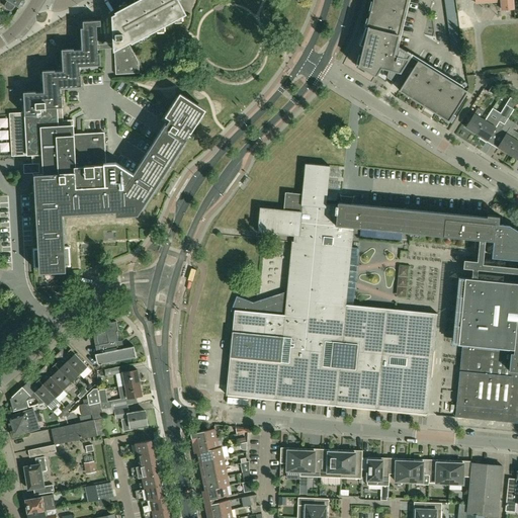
[(7,0),(8,0),(5,4),(6,8),(8,9),(12,9),(15,4),(18,6),(20,6),(23,1),(23,0),(7,0)]
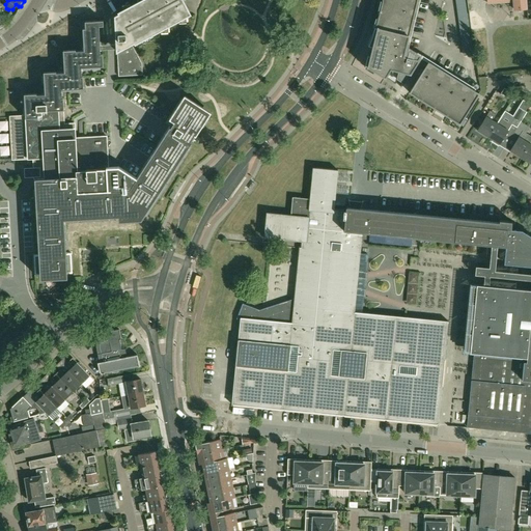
[(183,0),(143,0),(119,12),(122,19),(116,22),(119,77),(143,76),(142,64),(132,44),(135,43),(136,44),(191,15),(183,0)]
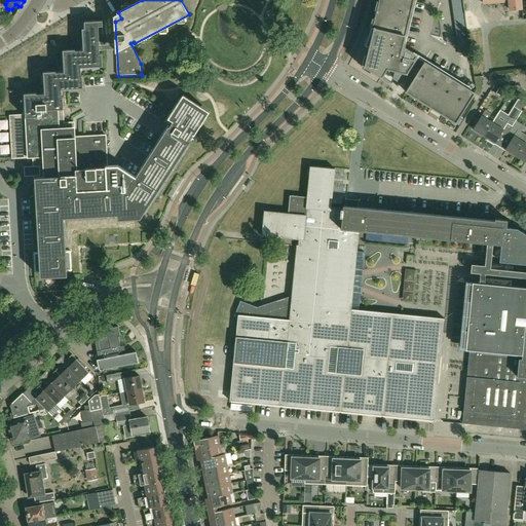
[(378,0),(378,2),(377,1),(375,9),(376,9),(374,19),(373,19),(370,27),(371,27),(368,36),(367,35),(365,43),(366,43),(365,45),(369,46),(364,66),(381,77),(386,68),(396,70),(395,76),(401,80),(397,86),(398,86),(416,57),(415,55),(413,59),(400,55),(412,0),(378,0)]
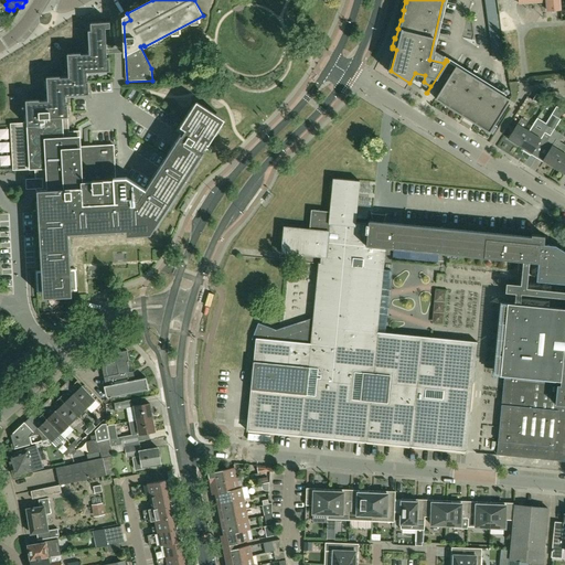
[(518,0),(519,4),(546,2),(547,11),(561,10),(560,0),(518,0)]
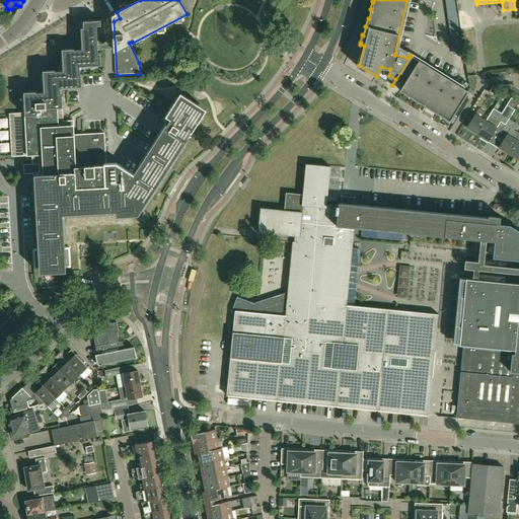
[(10,115),(12,156),(32,154),(33,164),(34,175),(39,249),(33,249),(34,269),(70,267),(69,247),(65,247),(63,215),(141,210),(203,115),(177,97),(167,113),(167,114),(165,117),(169,120),(166,125),(165,124),(158,135),(152,145),(146,154),(127,184),(118,184),(117,163),(105,163),(103,133),(93,134),(93,140),(85,140),(85,135),(73,136),(72,122),(71,122),(63,122),(62,107),(63,107),(63,95),(61,95),(61,88),(82,86),(81,74),(80,74),(79,66),(101,65),(100,53),(98,53),(96,26),(101,25),(101,20),(83,21),(83,27),(81,28),(82,50),(74,51),(74,49),(62,50),(63,71),(55,71),(55,70),(43,71),(44,92),(36,93),(36,92),(24,92),(25,114),(10,115)]
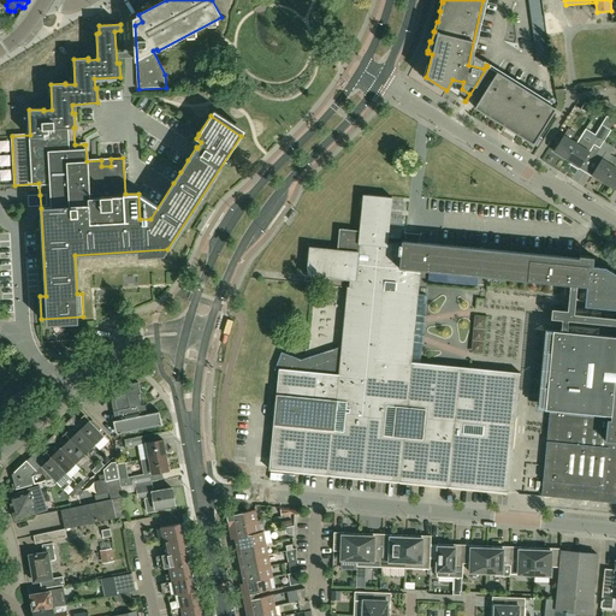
[(556,108),(497,72),(475,107),(474,107),(533,144),(556,108)]
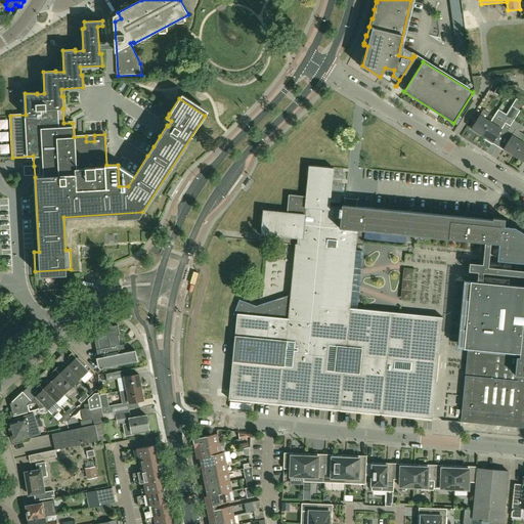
[(508,93),(497,87),(493,92),(504,99),(508,93)]
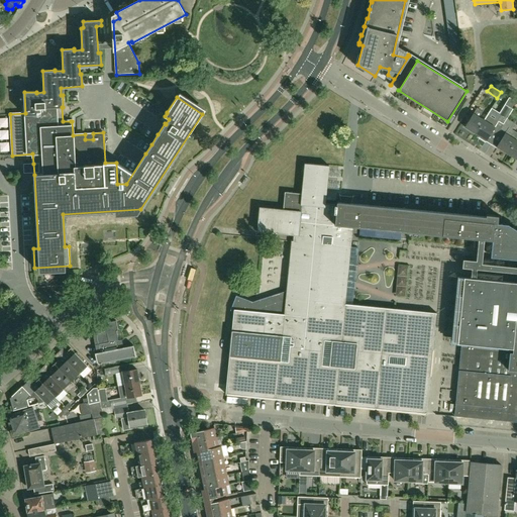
[(516,102),(503,93),(499,99),(513,108),(516,102)]
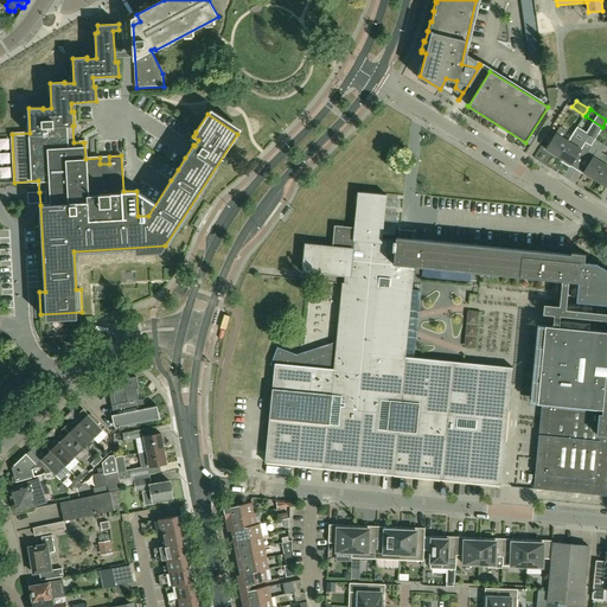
[(558,158),(569,141),(562,138),(567,131),(561,127),(556,134),(547,149),(558,158)]
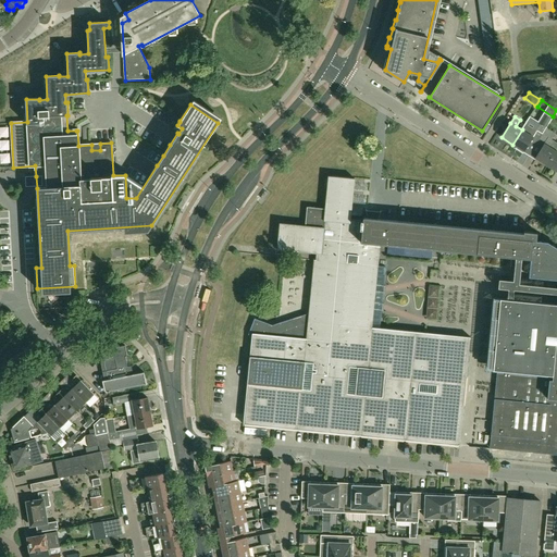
[(530,143),(535,146),(546,128),(547,126),(542,123),(539,128),(527,122),(522,130),(512,145),(524,152),(530,143)]
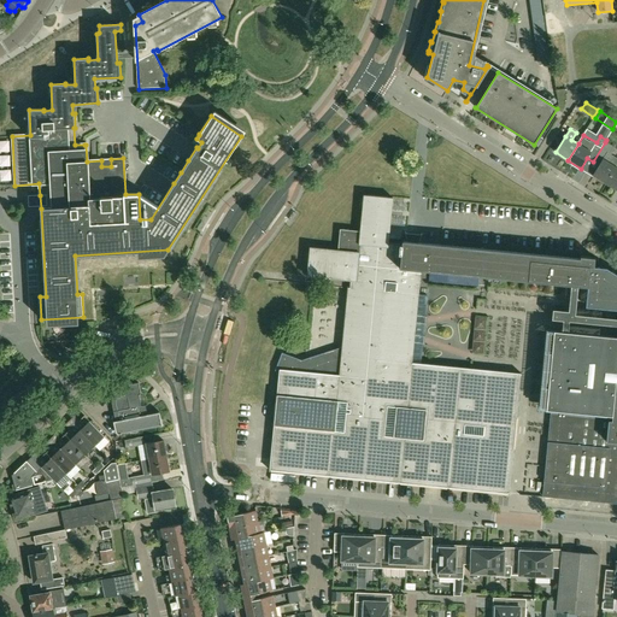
[(605,183),(616,165),(616,157),(611,154),(615,148),(605,142),(593,162),(599,165),(593,176),(605,183)]
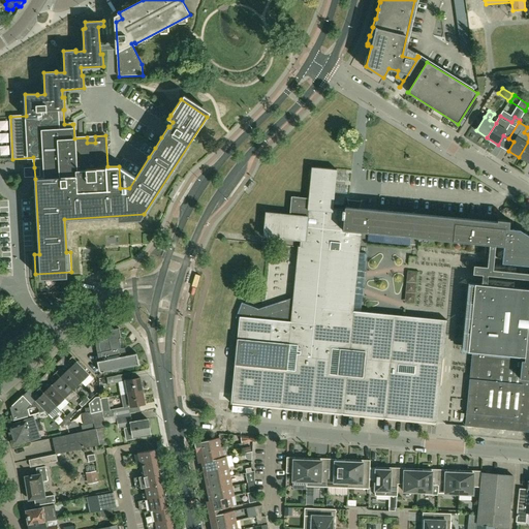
[(528,163),(528,142),(519,157),(528,163)]
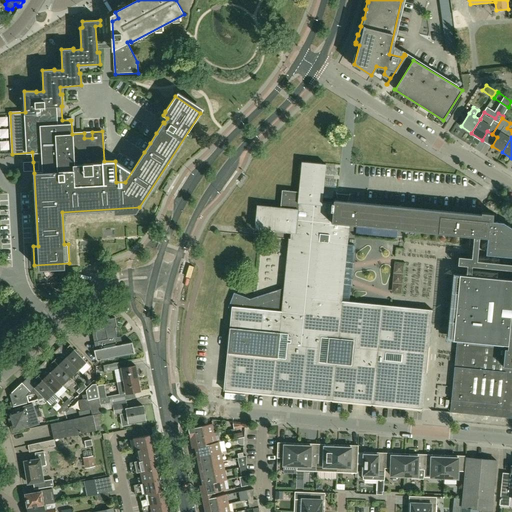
[(481,215),(348,202),(349,197),(337,195),(337,200),(334,200),(334,203),(322,202),(326,164),(302,162),(299,192),(282,190),(280,208),(257,205),(254,229),(290,232),(289,240),(284,288),(256,297),(250,299),(234,293),(228,308),(231,309),(231,314),(228,314),(228,319),(230,319),(227,354),(223,390),(271,395),(423,410),(423,408),(422,408),(425,373),(426,373),(429,347),(428,346),(431,311),(432,311),(432,310),(345,301),(347,285),(348,282),(348,279),(347,279),(348,269),(349,269),(349,266),(350,262),(349,262),(351,245),(346,244),(348,224),(356,225),(355,233),(396,237),(397,229),(472,236),(470,258),(458,256),(457,264),(467,265),(466,275),(453,274),(446,340),(457,341),(450,412),(511,417),(511,228),(503,222),(493,221),(493,214),(485,213),(481,213),(481,215)]
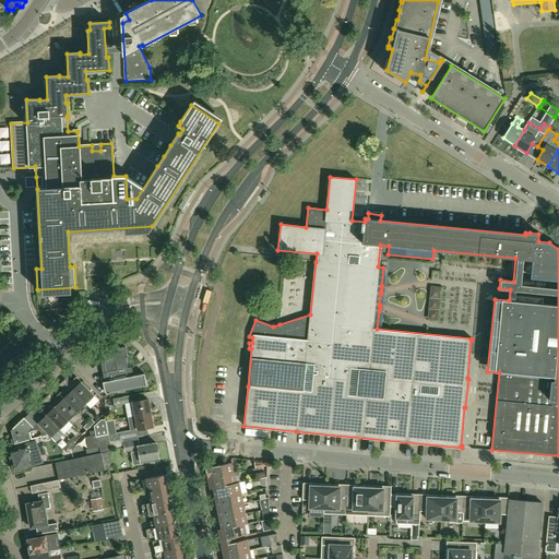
[(440,311),(440,321),(461,323),(461,324),(473,325),(474,314),(462,313),(463,302),(451,301),(451,312),(440,311)]
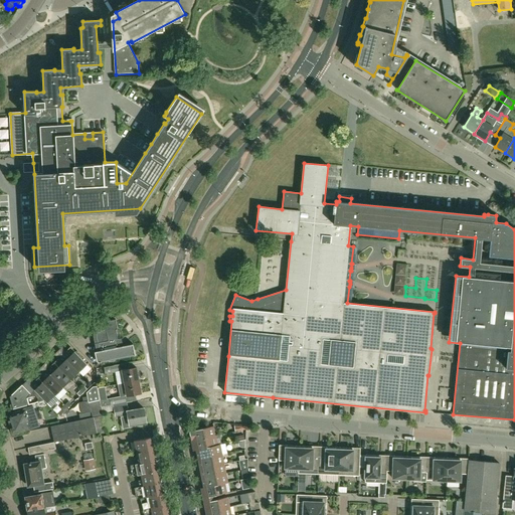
[(118,329),(116,320),(94,324),(97,338),(94,338),(97,352),(95,352),(97,359),(97,360),(98,361),(99,362),(100,362),(101,362),(102,362),(103,362),(136,356),(133,344),(122,347),(118,339),(116,330),(118,329)]
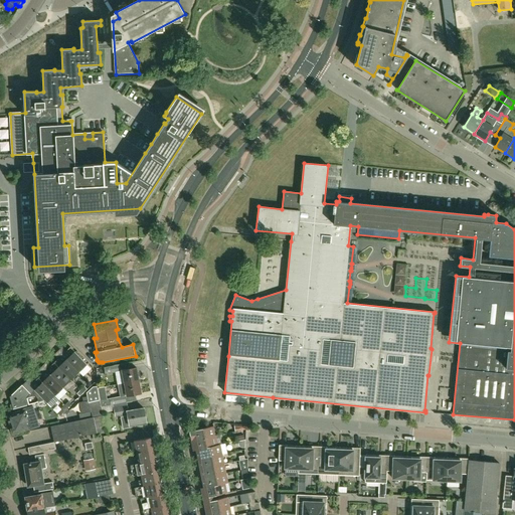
[(70,355),(66,359),(79,372),(88,364),(70,347),(66,351),(70,355)]
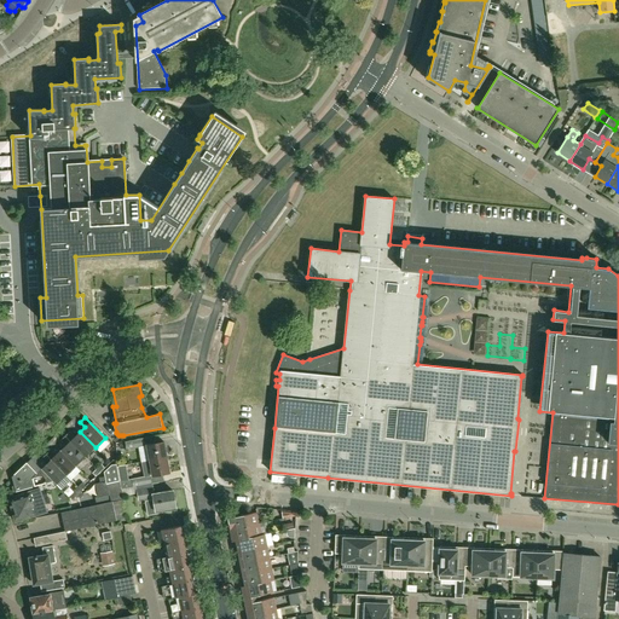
[(96,447),(80,432),(75,437),(70,432),(65,437),(86,457),(96,447)]
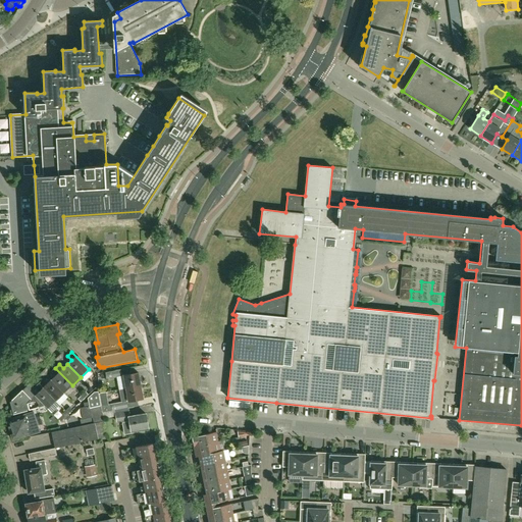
[(72,385),(55,368),(51,371),(55,376),(51,380),(64,393),(72,385)]
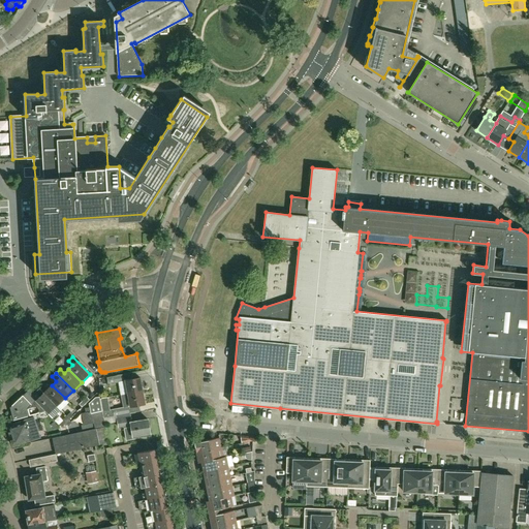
[(141,377),(125,380),(123,380),(122,375),(100,379),(102,385),(119,382),(121,395),(143,391),(141,377)]
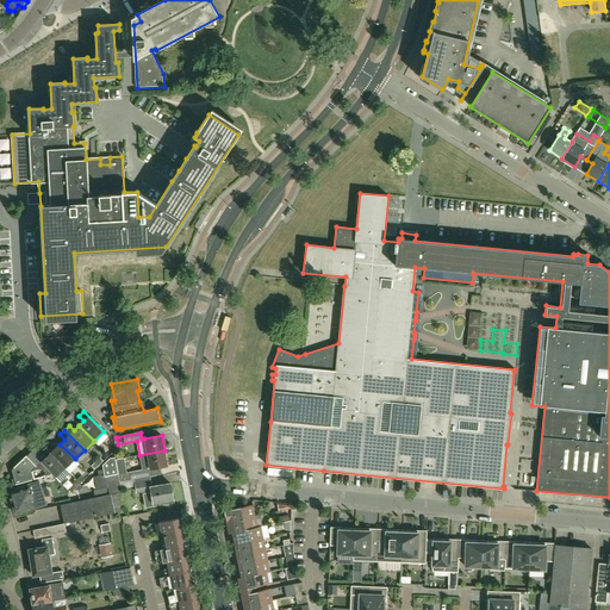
[(75,459),(60,444),(56,448),(50,443),(45,448),(66,468),(75,459)]
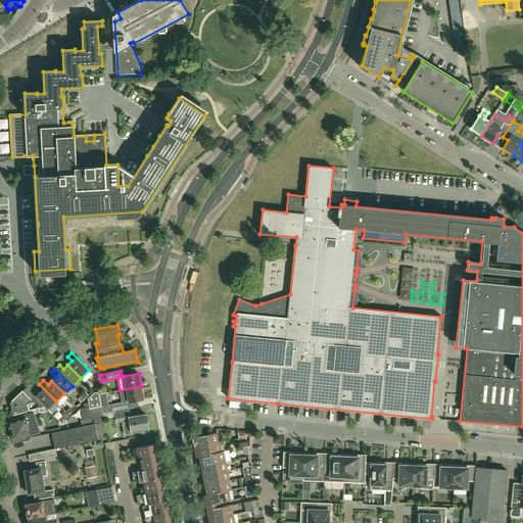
[(60,406),(56,401),(39,384),(35,387),(40,392),(35,396),(46,407),(52,414),(60,406)]
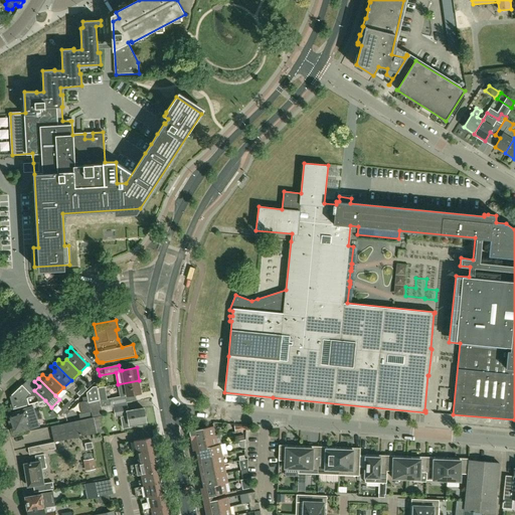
[(125,396),(141,393),(139,380),(118,384),(120,396),(107,399),(100,400),(101,406),(114,404),(126,402),(125,396)]
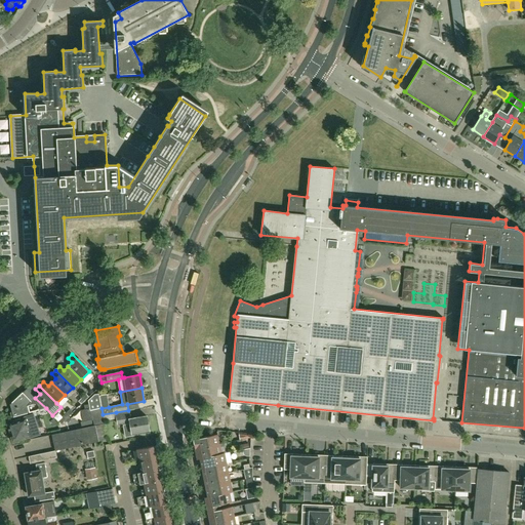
[(27,406),(32,401),(23,393),(22,393),(11,403),(9,405),(11,411),(10,413),(11,417),(13,417),(29,413),(27,406)]
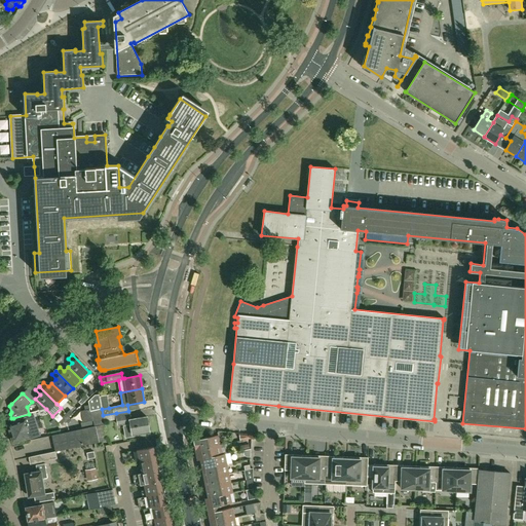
[(101,409),(99,395),(95,396),(88,402),(90,409),(90,411),(101,409)]
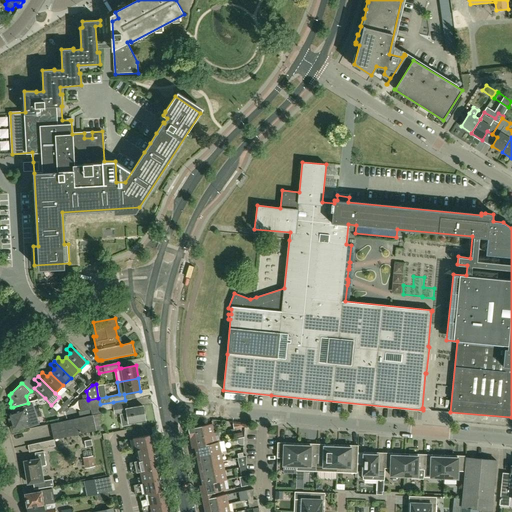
[(104,385),(97,386),(99,398),(106,397),(104,385)]
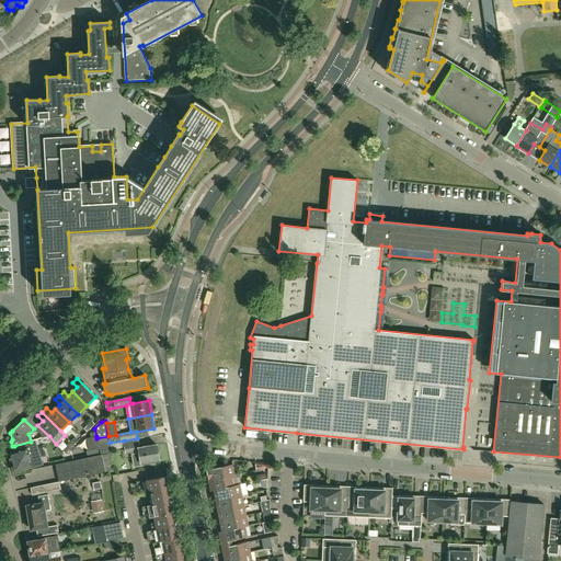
[(96,436),(87,438),(89,449),(98,448),(96,439),(96,438),(96,436)]
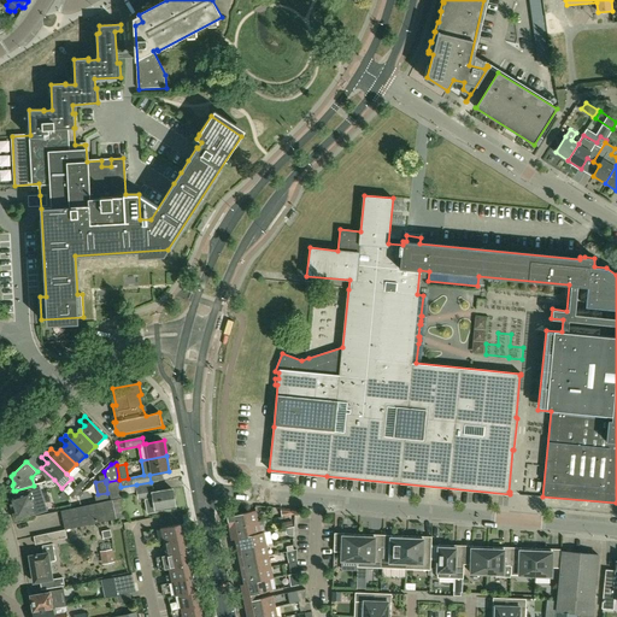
[(111,500),(122,498),(121,492),(118,480),(106,483),(107,493),(109,494),(110,494),(111,500)]
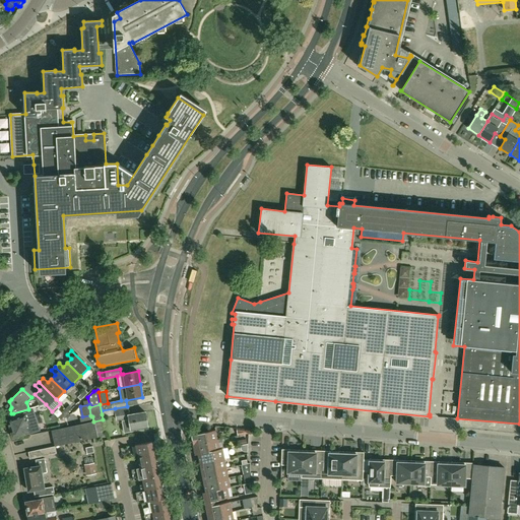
[(129,414),(127,406),(115,408),(117,420),(129,418),(129,420),(123,421),(124,433),(132,432),(132,430),(148,427),(145,412),(129,414)]
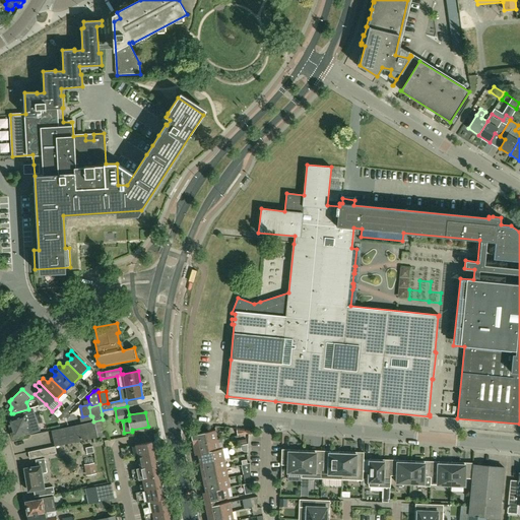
[(68,412),(65,409),(62,412),(63,413),(58,418),(66,417),(69,413),(68,412)]
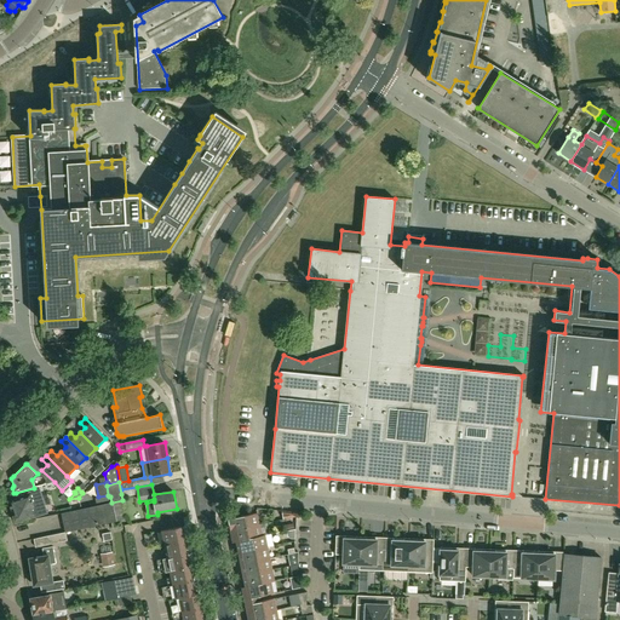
[(9,500),(16,523),(36,516),(34,506),(40,505),(36,492),(30,494),(29,494),(9,500)]
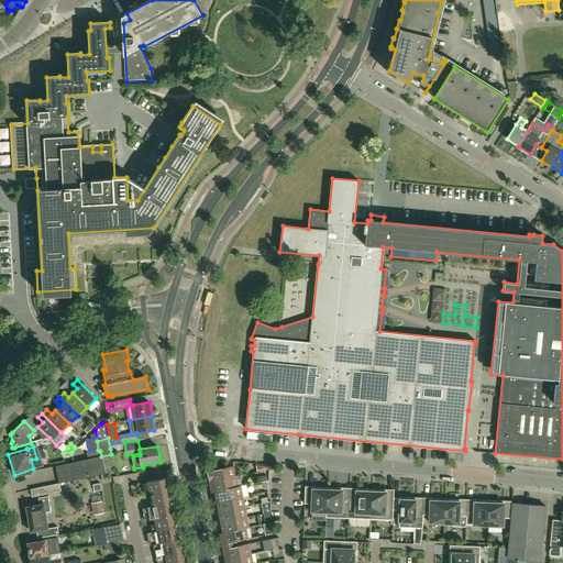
[(111,454),(101,456),(56,466),(59,483),(113,472),(111,454)]
